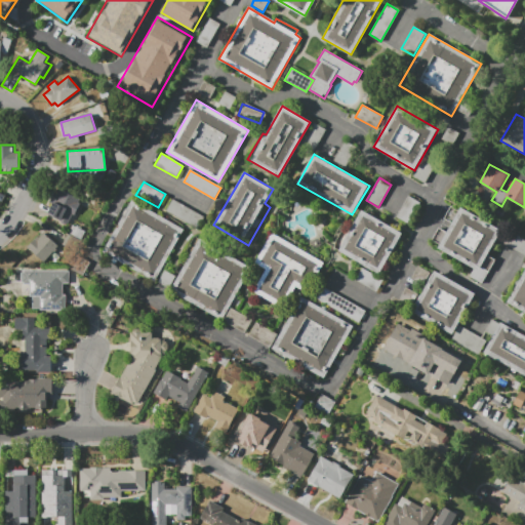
[(408,196),(421,204),(410,225),(396,216),(408,196)]
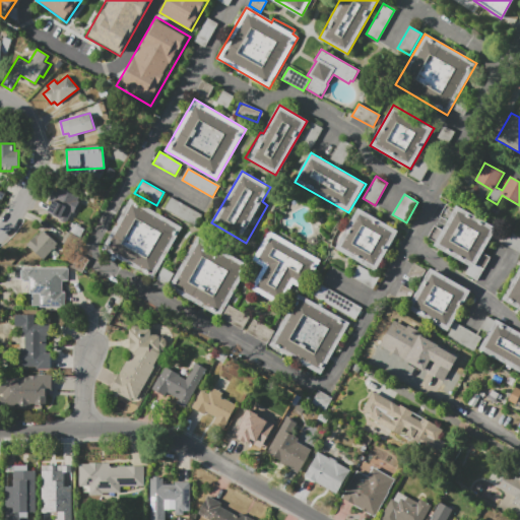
[(172,197),(202,214),(195,226),(165,209),(172,197)]
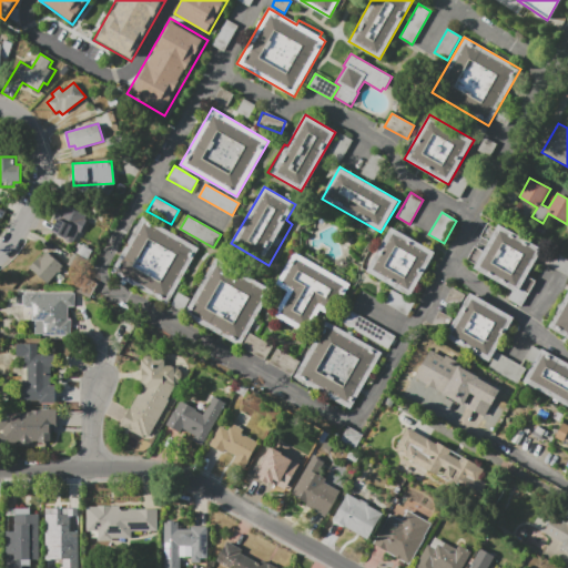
[(168,304),(111,272),(143,216),(200,249),(168,304)]
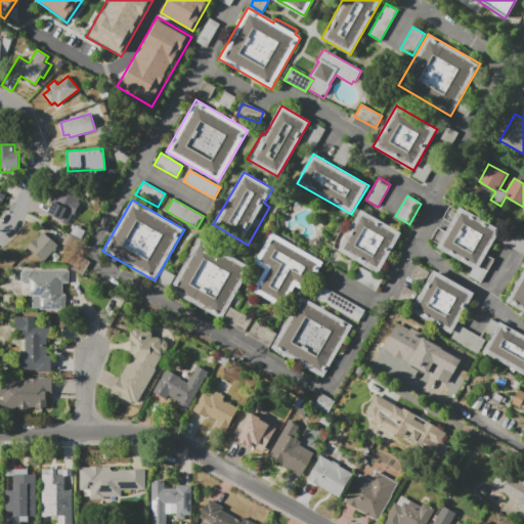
[(47,214),(53,201),(68,208),(70,203),(79,207),(75,216),(73,215),(68,224),(47,214)]
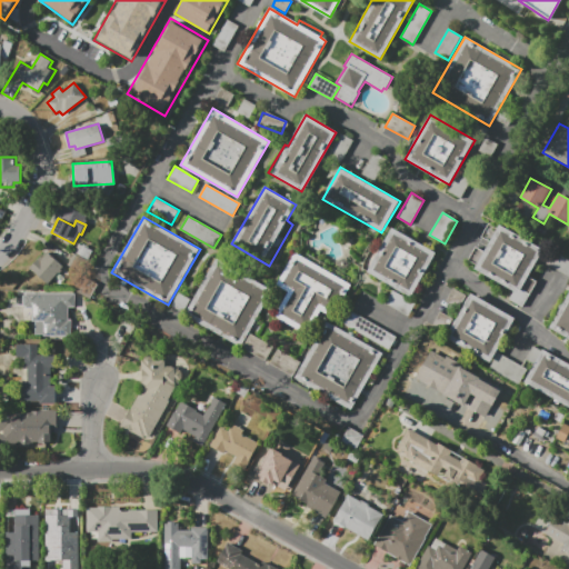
[(477,266),(468,260),(476,247),(485,251),(490,242),(481,237),(489,223),(498,229),(500,225),(543,249),(528,276),(537,281),(529,296),(520,290),(517,295),(475,270),(477,266)]
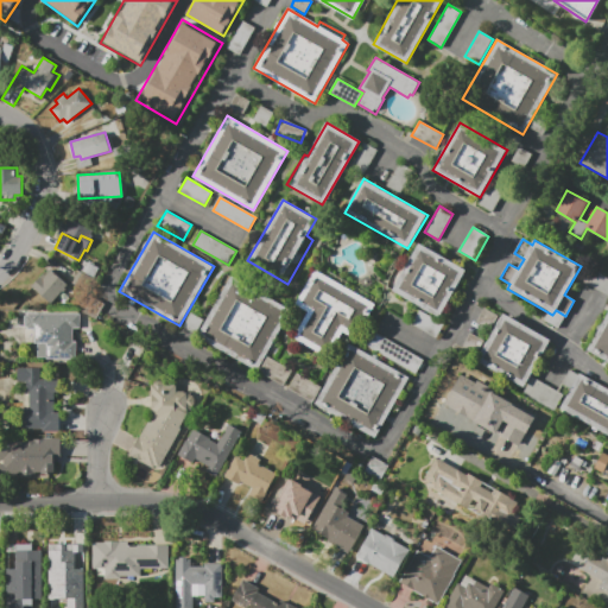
[(392,290),(419,244),(467,270),(439,317),(392,290)]
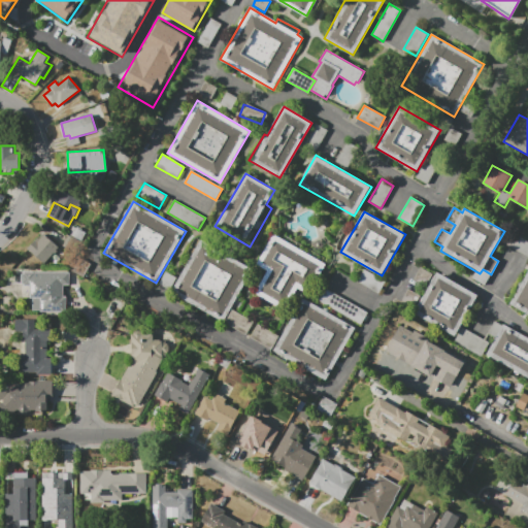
[(27,250),(38,237),(39,238),(44,233),(60,246),(44,264),(27,250)]
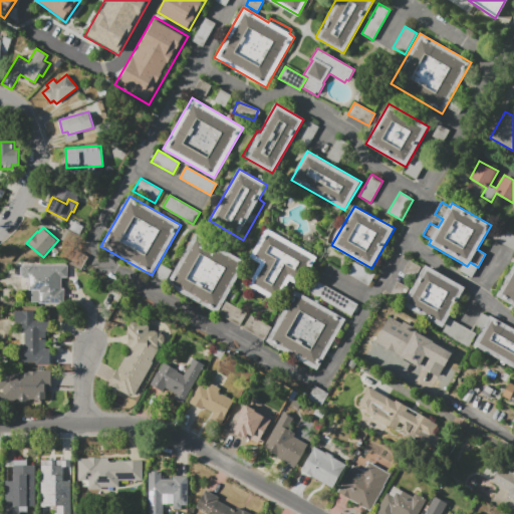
[(266,228),(317,257),(300,287),(290,282),(278,302),(247,285),(259,264),(249,258),(266,228)]
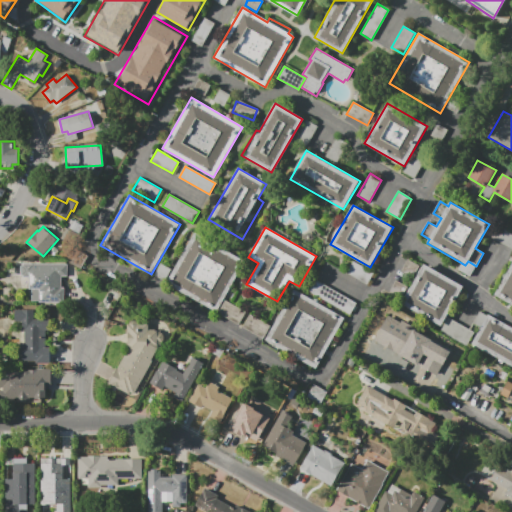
[(216,312),(166,283),(195,233),(245,262),(216,312)]
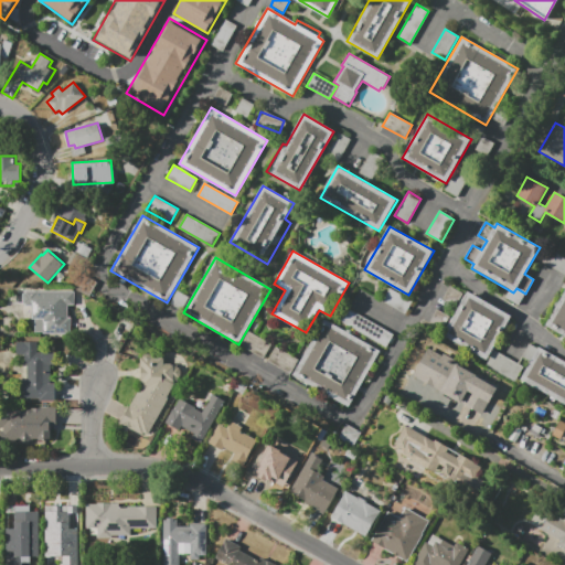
[(441,299),(449,286),(462,294),(455,307),(441,299)]
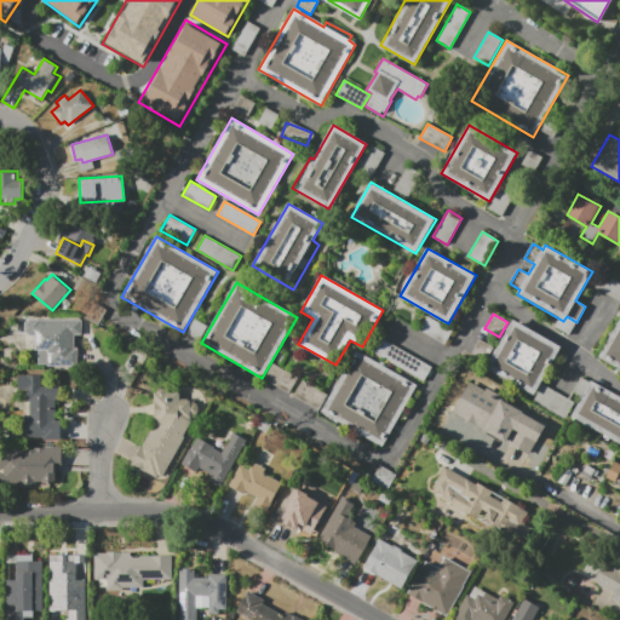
[(81,320),(81,334),(75,334),(75,349),(76,349),(76,368),(29,369),(29,348),(19,348),(19,359),(18,359),(13,363),(5,363),(1,360),(0,360),(0,316),(41,316),(41,321),(81,320)]
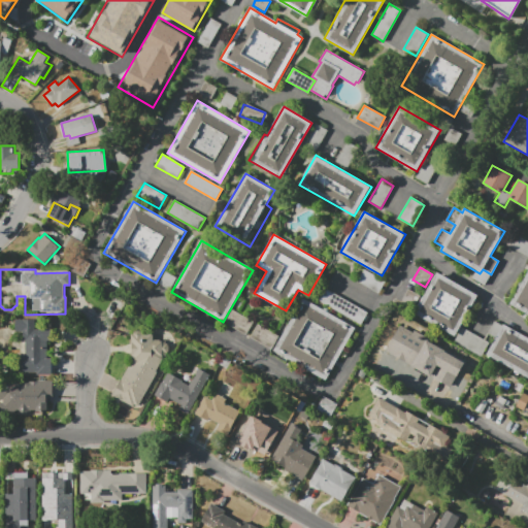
[(358,282),(364,269),(385,281),(378,293),(358,282)]
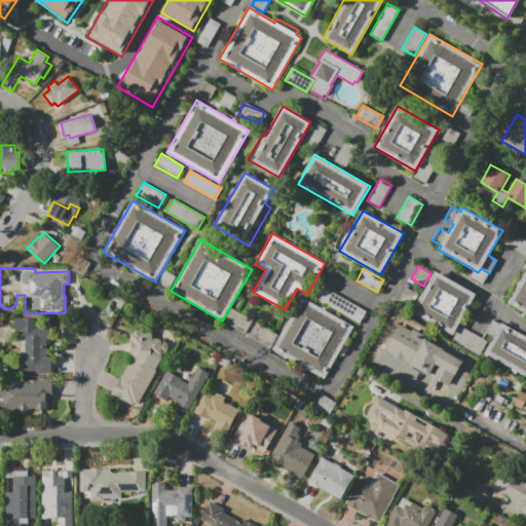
[(525,313),(508,303),(525,270),(525,313)]
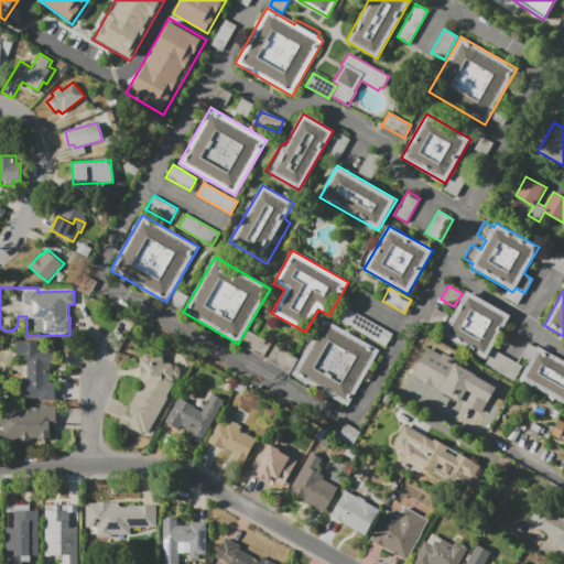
[(181,310),(171,304),(179,291),(188,296),(181,310)]
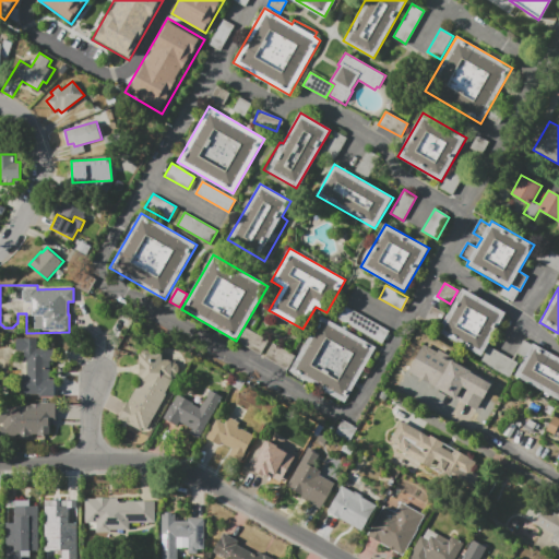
[(480,356),(438,332),(463,288),(506,313),(480,356)]
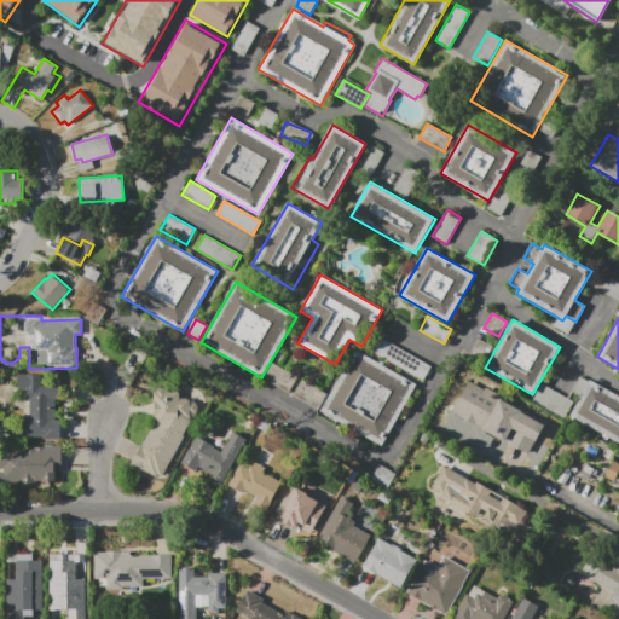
[(372,352),(381,337),(432,366),(423,381),(372,352)]
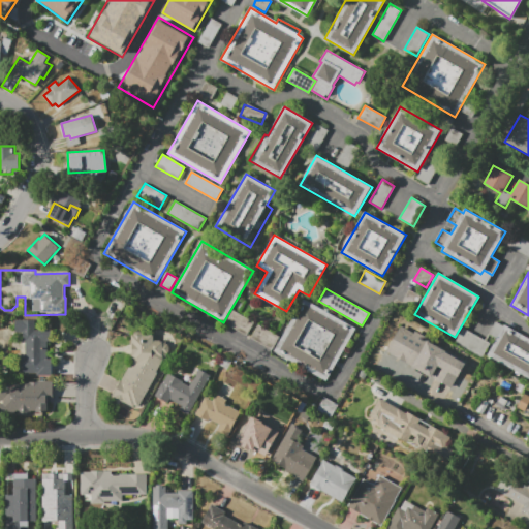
[(409,289),(422,297),(414,308),(402,302),(409,289)]
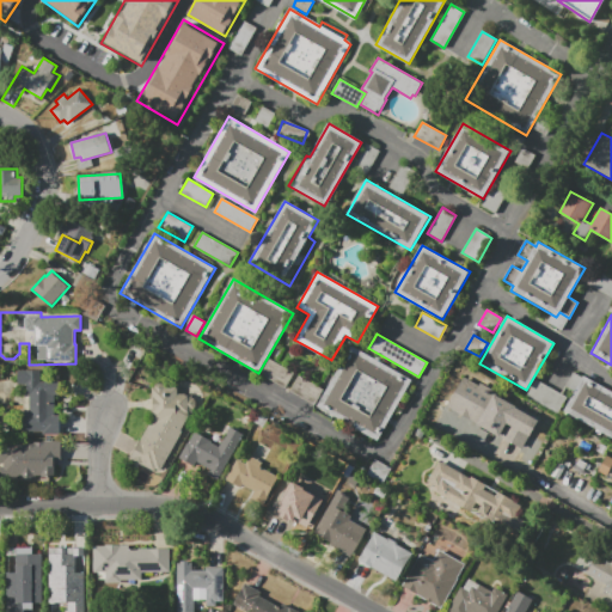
[(378,441),(317,407),(353,346),(412,381),(378,441)]
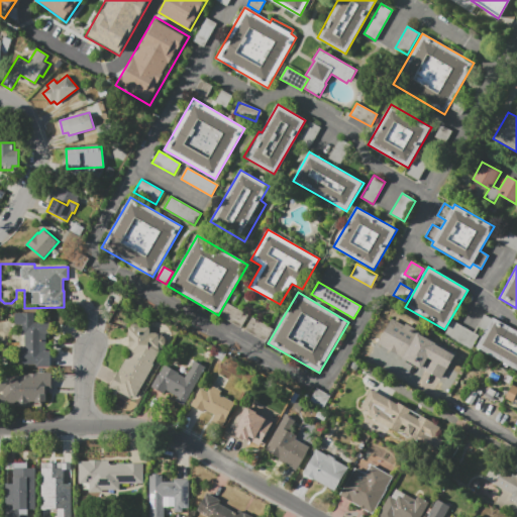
[(220,316),(227,303),(248,315),(240,328),(220,316)]
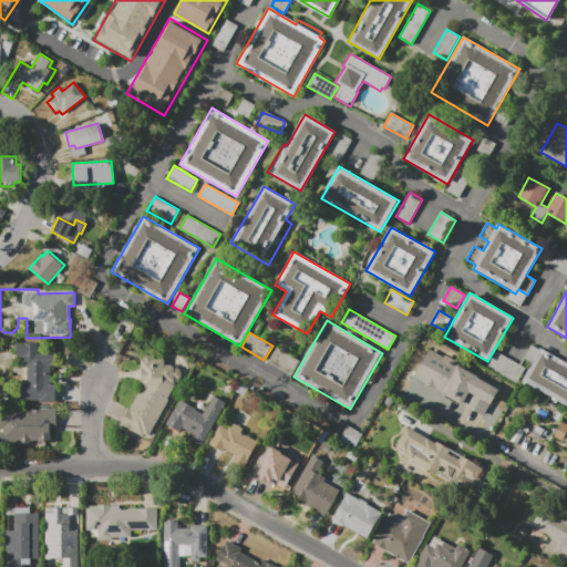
[(17,343),(41,342),(41,352),(58,352),(58,367),(50,367),(50,384),(55,384),(55,402),(17,402),(17,381),(22,381),(22,360),(17,360),(17,343)]
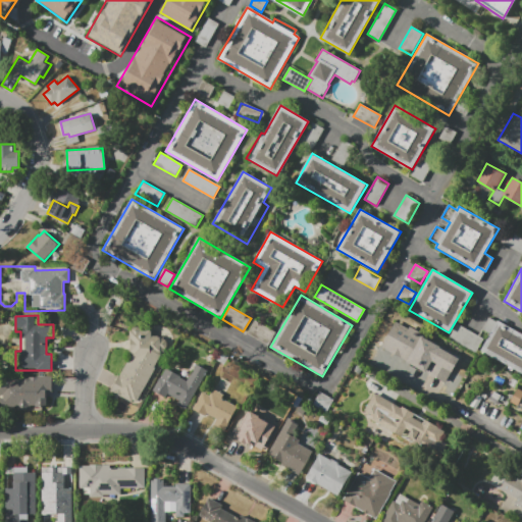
[(247,333),(254,320),(275,332),(267,346),(247,333)]
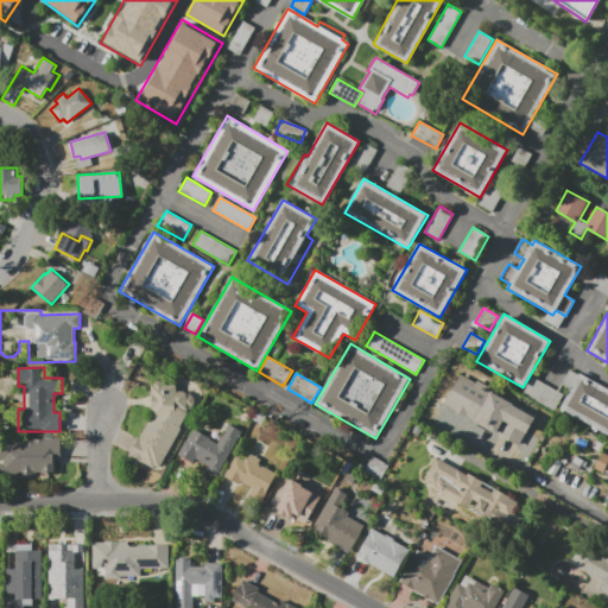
[(607,436),(559,409),(580,373),(607,390),(607,436)]
